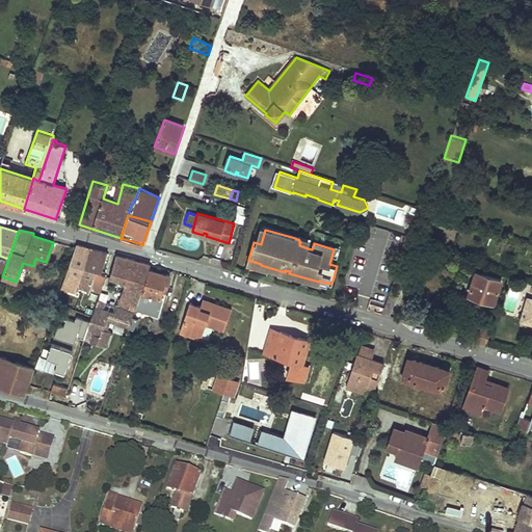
[(310,241),(296,237),(295,238),(296,239),(298,239),(298,240),(299,240),(299,241),(300,242),(299,243),(299,245),(308,248),(310,241)]
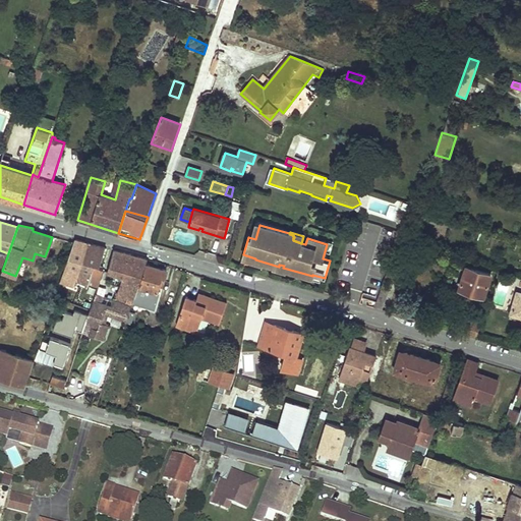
[(398,238),(393,251),(401,254),(405,240),(398,238)]
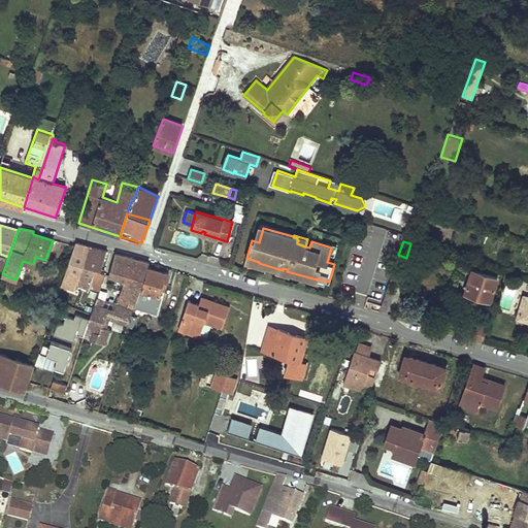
[(106,252),(76,242),(75,246),(62,285),(75,288),(76,284),(89,287),(96,270),(100,271),(106,252)]
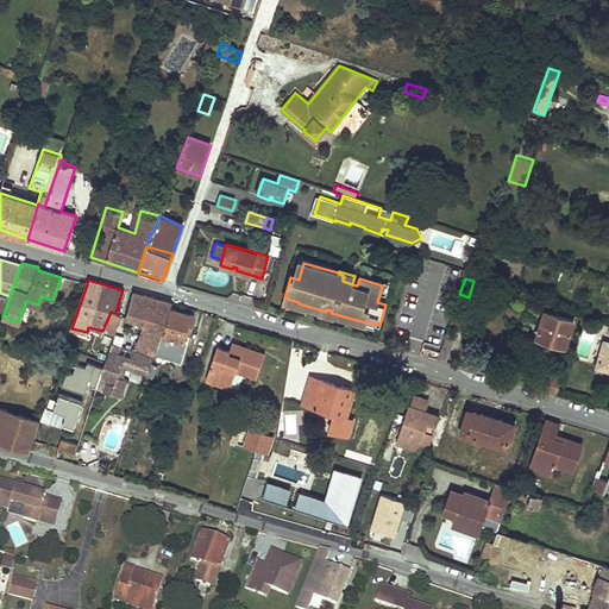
[(171,303),(132,294),(125,316),(144,322),(135,350),(137,351),(137,350),(154,357),(156,353),(170,309),(171,303)]
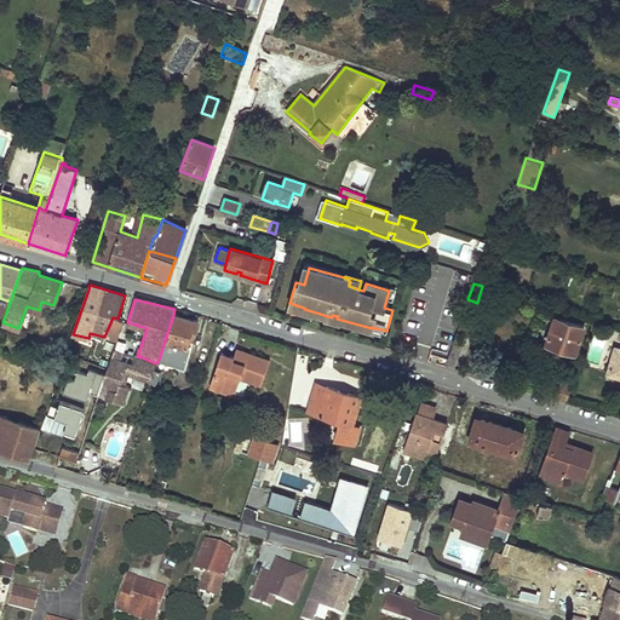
[(465,332),(472,314),(465,310),(458,328),(465,332)]
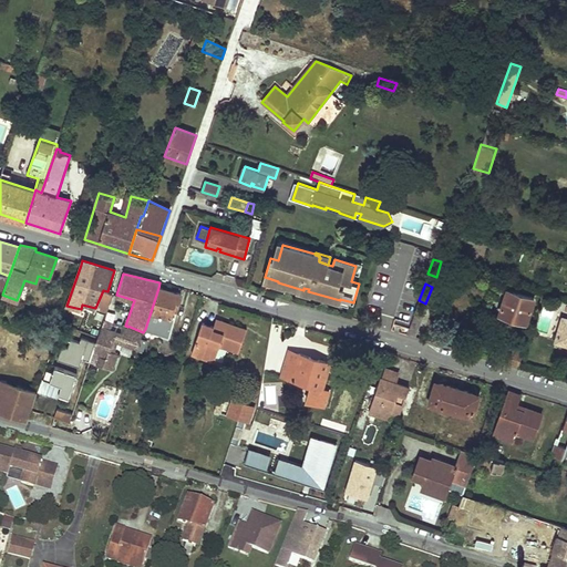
[(172,323),(181,295),(158,288),(145,329),(171,337),(174,323),(172,323)]
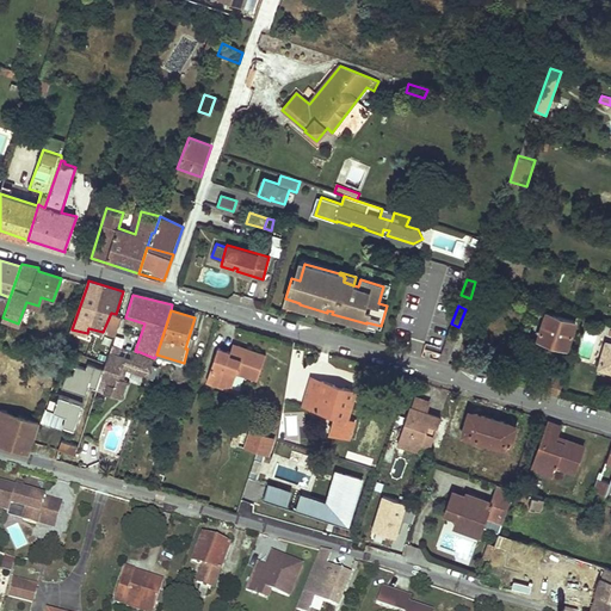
[(103,332),(115,337),(118,326),(122,315),(116,314),(111,313),(103,332)]
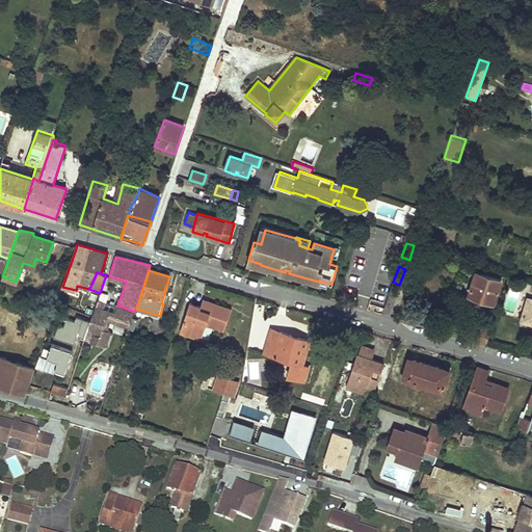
[(476,272),(470,295),(494,303),(502,281),(476,272)]
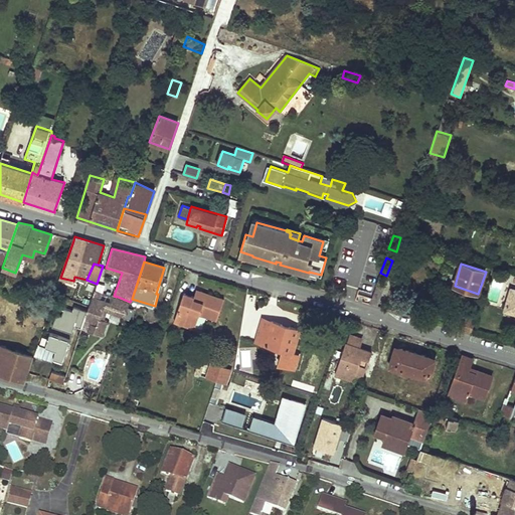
[(106,277),(100,275),(97,284),(95,291),(101,293),(106,277)]
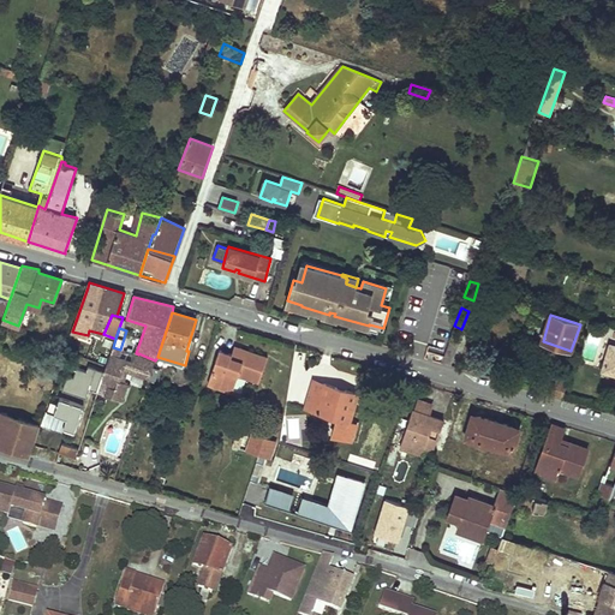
[(21,339),(15,352),(22,354),(27,341),(21,339)]
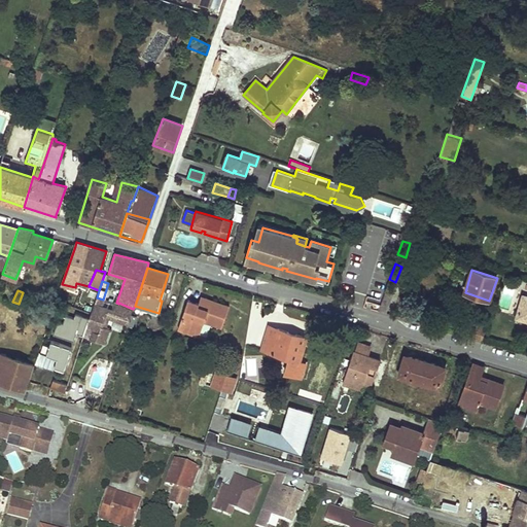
[(379,311),(387,313),(392,293),(386,290),(379,311)]
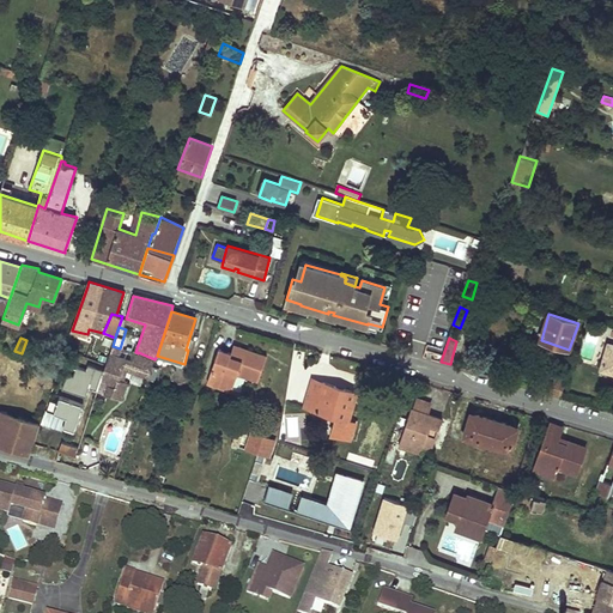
[(231,353),(218,349),(207,383),(231,392),(237,374),(259,381),(267,357),(234,345),(231,353)]
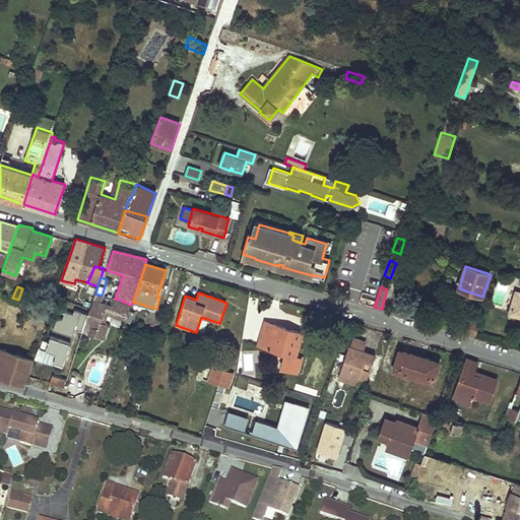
[(519,293),(516,293),(509,315),(519,317),(519,293)]
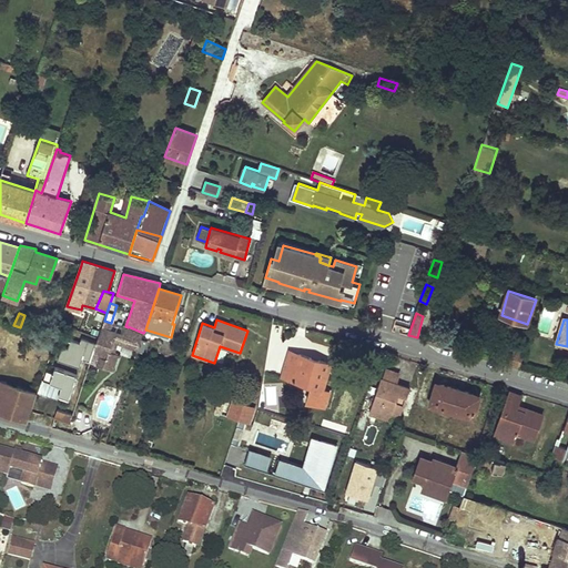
[(104,321),(90,362),(99,364),(101,357),(107,358),(115,332),(109,330),(111,323),(104,321)]
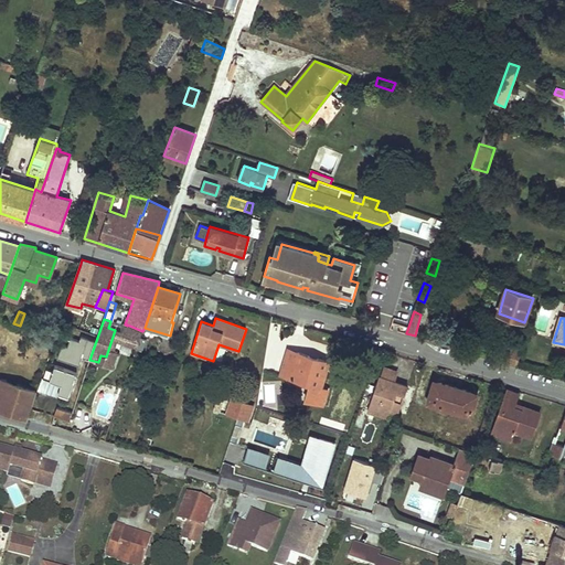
[(142,331),(127,324),(127,326),(121,341),(137,345),(140,338),(142,331)]
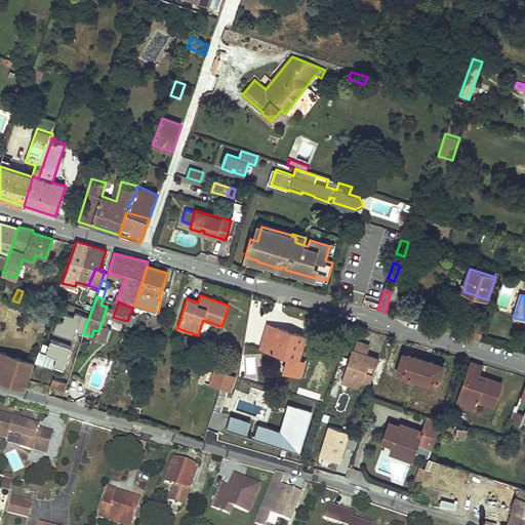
[(72,341),(75,333),(81,335),(86,318),(74,314),(72,318),(64,316),(62,324),(56,322),(51,335),(72,341)]
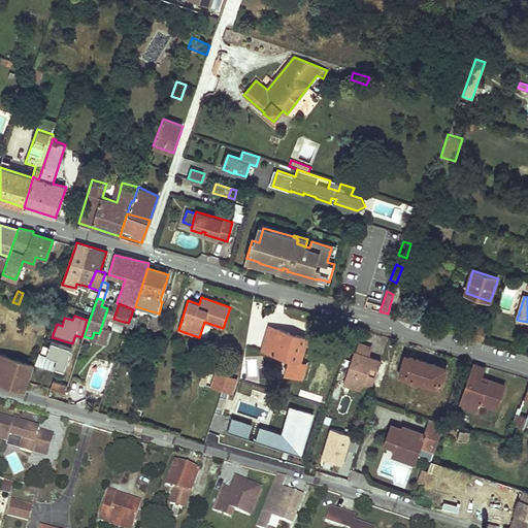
[(138,319),(131,316),(127,325),(134,328),(138,319)]
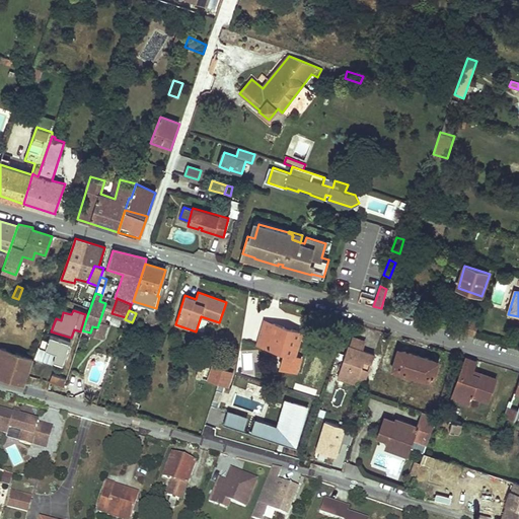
[(479,321),(469,319),(464,332),(474,336),(479,321)]
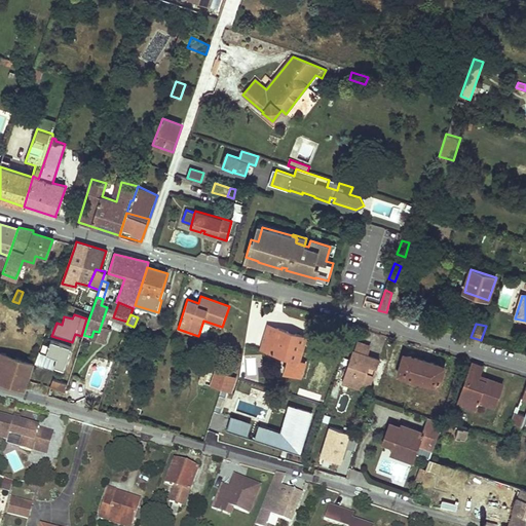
[(305,337),(268,326),(262,349),(288,358),(284,371),(301,376),(304,363),(298,361),(305,337)]
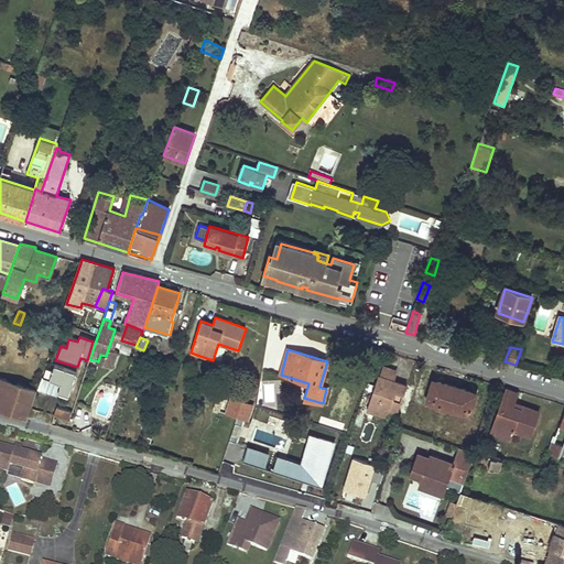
[(75,375),(53,367),(52,372),(45,369),(42,377),(61,383),(57,392),(68,396),(75,375)]
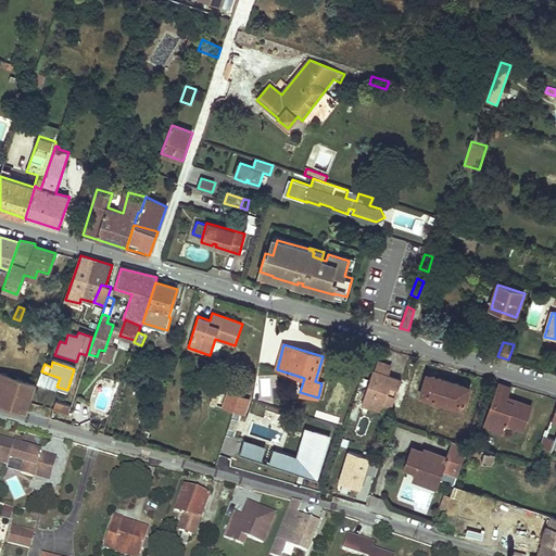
[(0,371),(0,403),(26,412),(36,383),(0,371)]
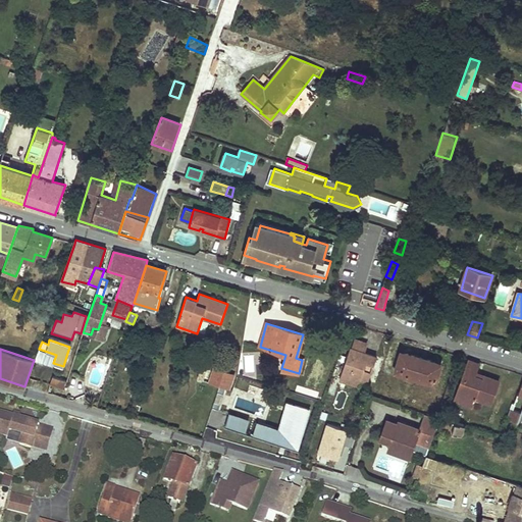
[(364,353),(350,349),(340,380),(358,385),(360,381),(366,363),(373,366),(376,357),(364,353)]
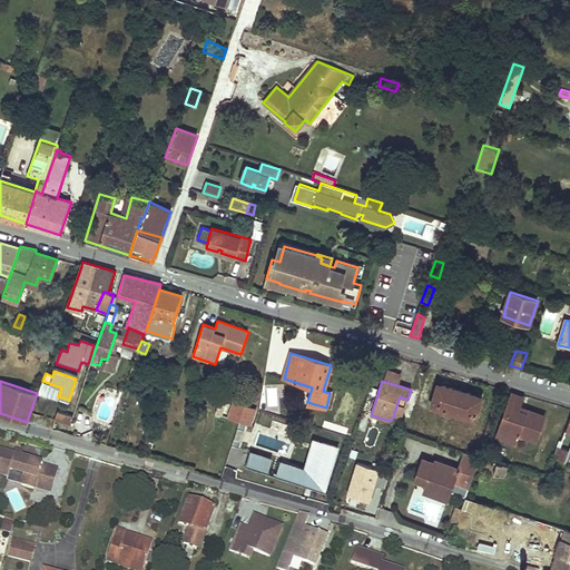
[(481,397),(438,384),(431,405),(451,412),(450,414),(454,415),(455,413),(475,419),(481,397)]
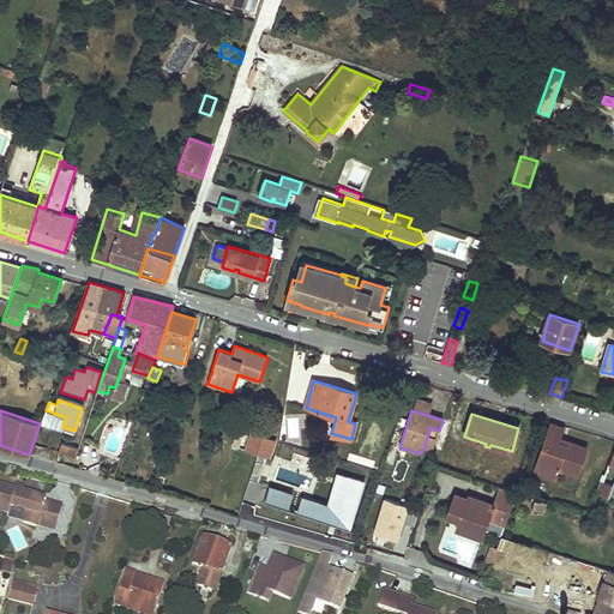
[(564,428),(552,423),(536,465),(557,474),(559,469),(577,475),(587,449),(560,439),(564,428)]
